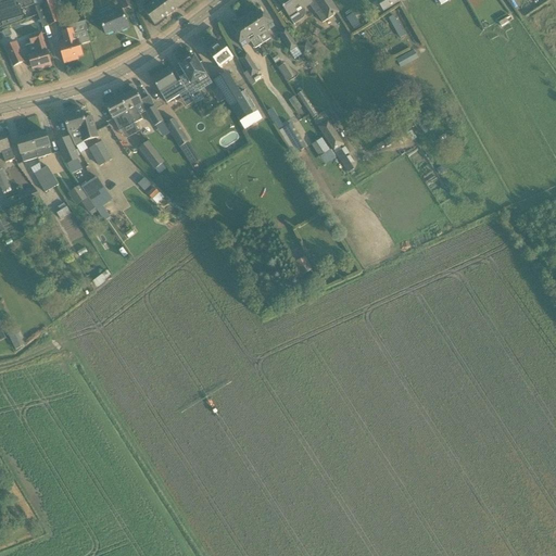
[(3,0),(0,1),(0,15),(0,16),(0,15),(0,25),(2,25),(3,28),(24,21),(23,19),(24,17),(21,8),(33,3),(32,0),(3,0)]
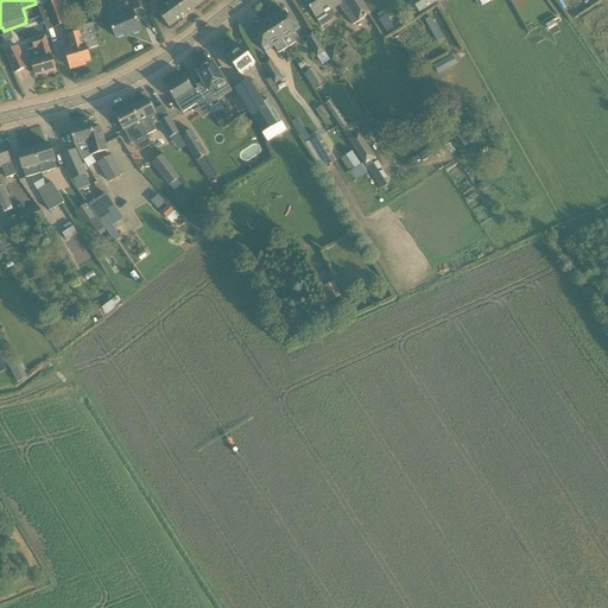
[(131,0),(135,11),(146,7),(143,0),(131,0)]
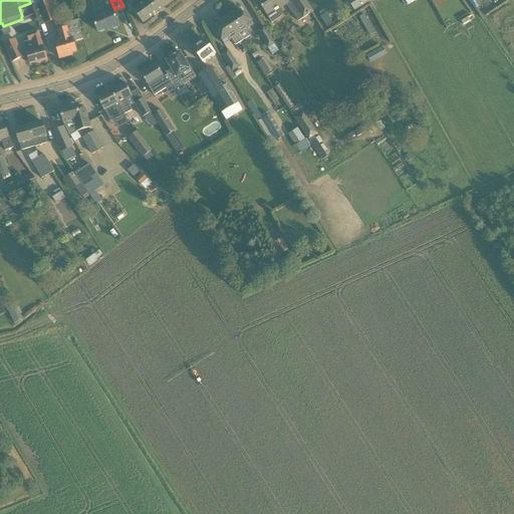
[(144,0),(135,7),(132,0),(124,0),(129,12),(133,10),(143,24),(175,0),(144,0)]
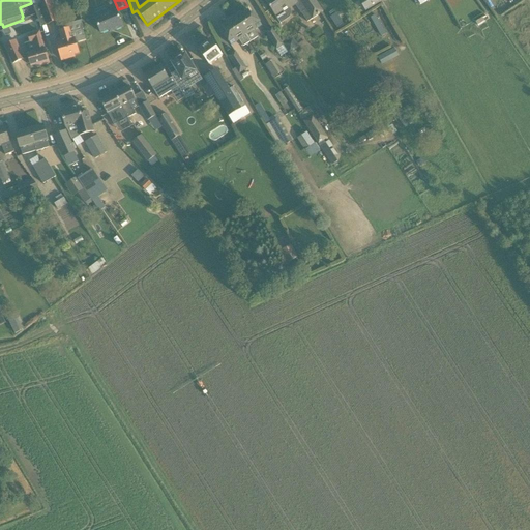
[(307,23),(323,11),(315,0),(299,0),(296,2),(294,0),(264,0),(281,24),(288,20),(289,19),(289,18),(290,18),(290,17),(291,16),(291,15),(291,13),(291,12),(291,11),(291,10),(291,9),(290,9),(296,5),(307,23)]
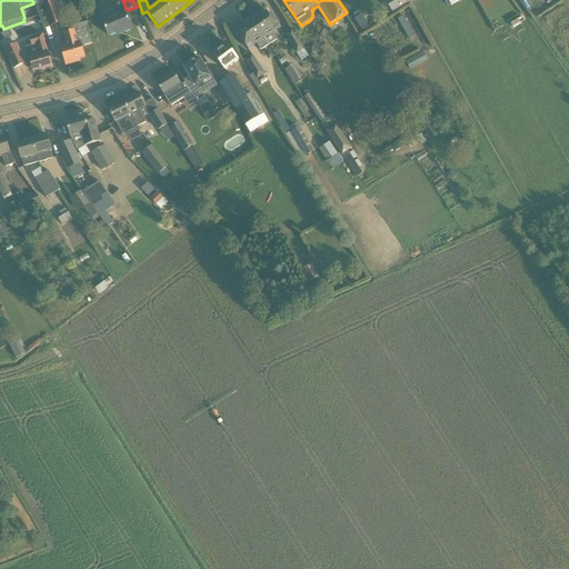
[(408,0),(386,0),(386,1),(392,12),(409,1),(408,0)]
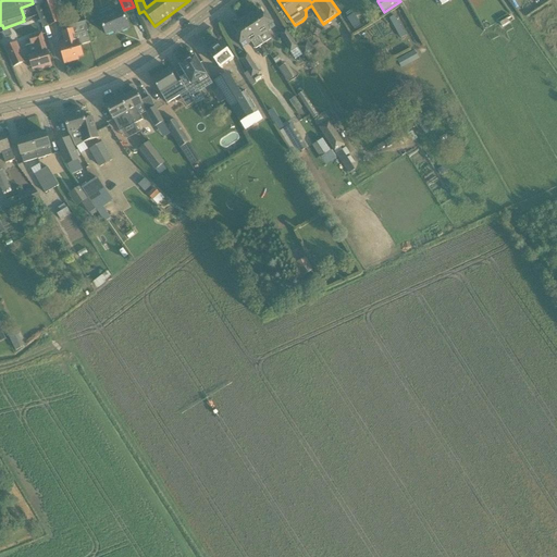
[(35,8),(42,28),(61,22),(53,1),(41,4),(41,5),(35,8)]
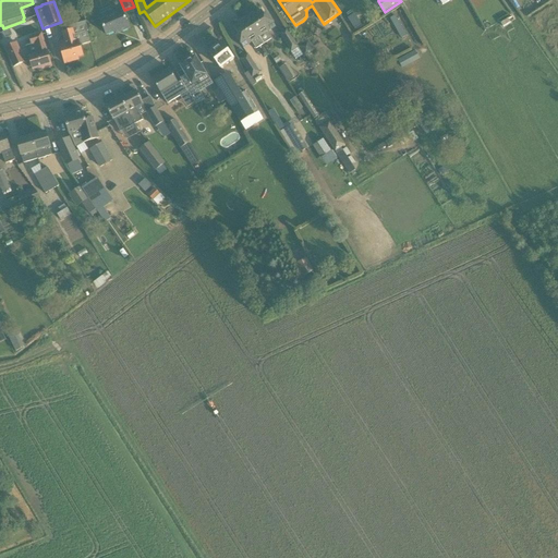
[(98,16),(101,25),(106,35),(119,29),(120,32),(130,28),(121,9),(113,12),(112,10),(98,16)]
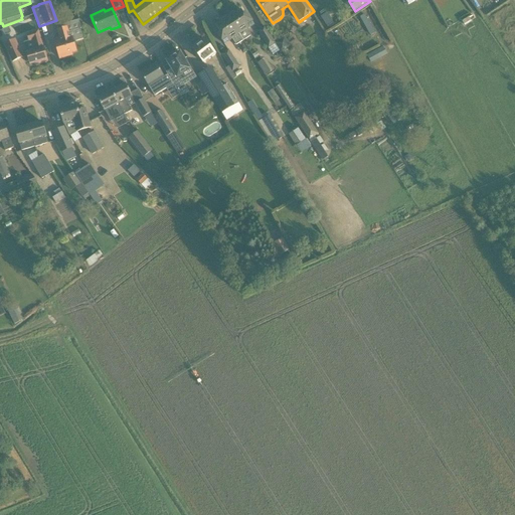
[(233,13),(227,17),(243,41),(250,36),(246,31),(254,26),(247,14),(244,16),(240,10),(234,14),(233,13)]
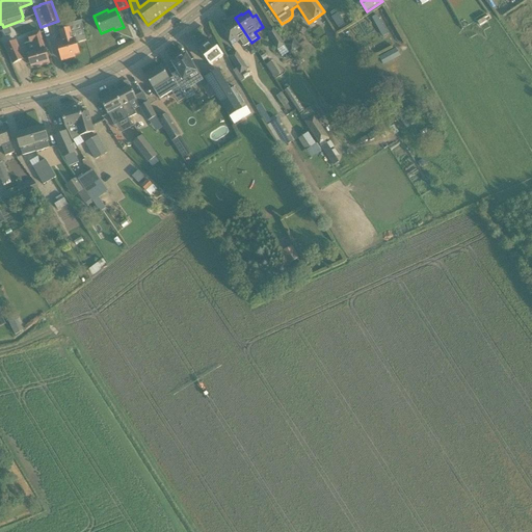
[(338,14),(331,18),(339,29),(345,25),(338,14)]
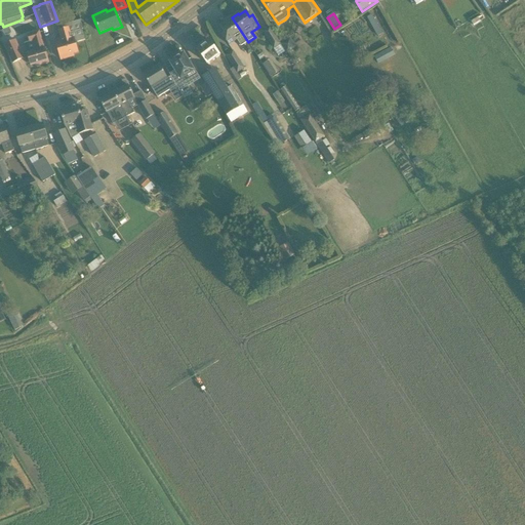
[(367,17),(377,37),(382,34),(371,14),(367,17)]
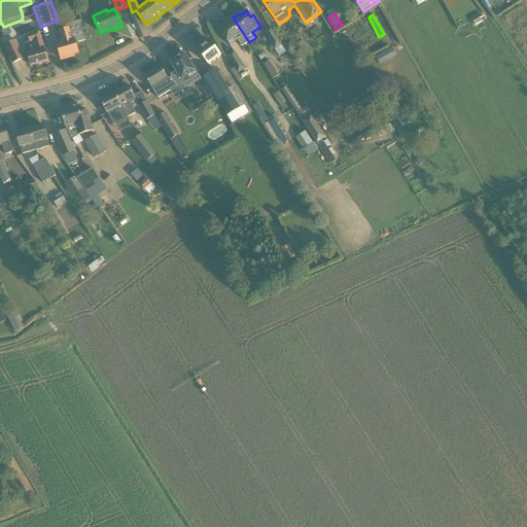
[(249,42),(233,18),(226,21),(227,23),(220,27),(224,33),(222,35),(230,46),(238,41),(242,46),(249,42)]
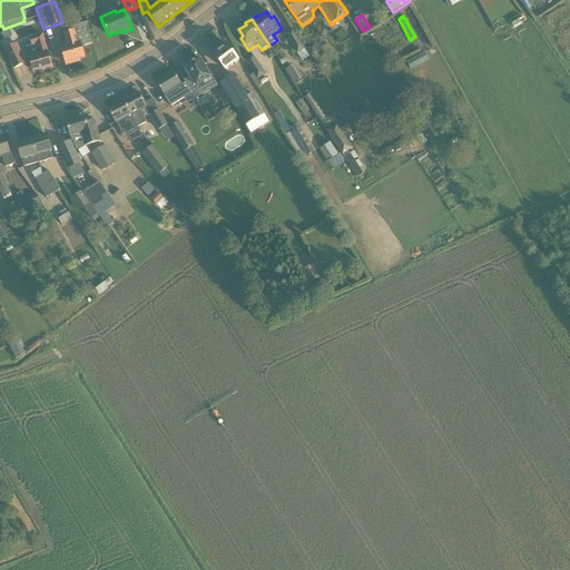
[(66,42),(60,43),(66,65),(77,61),(76,59),(85,57),(80,43),(92,40),(88,27),(75,31),(75,30),(64,33),(66,42)]
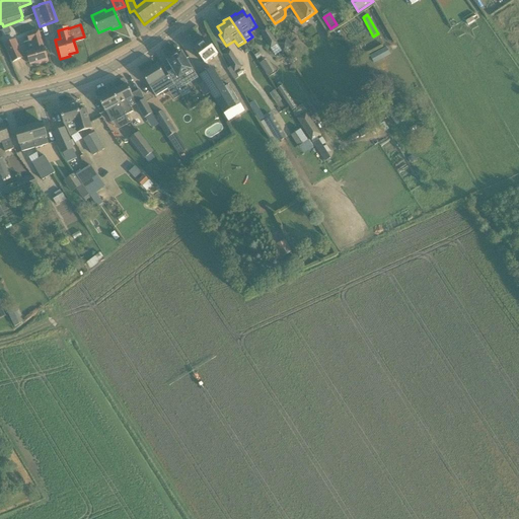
[(277,45),(278,44),(267,26),(260,31),(275,56),(281,52),(277,45)]
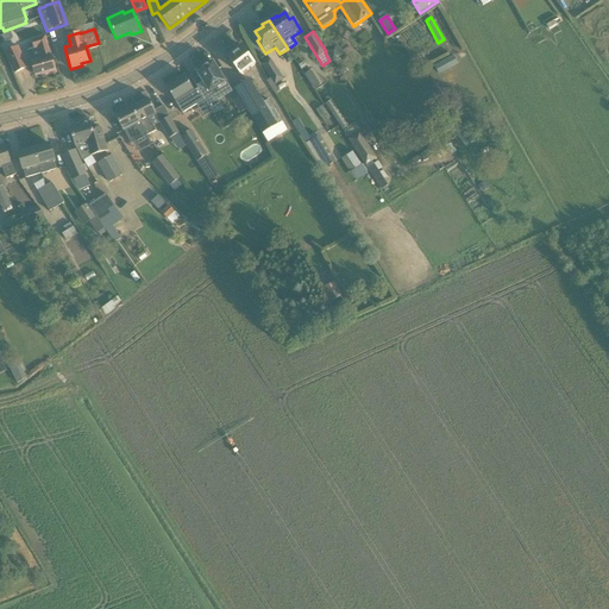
[(27,51),(31,62),(29,63),(31,74),(35,73),(36,76),(44,74),(45,76),(56,74),(45,36),(31,41),(33,49),(27,51)]
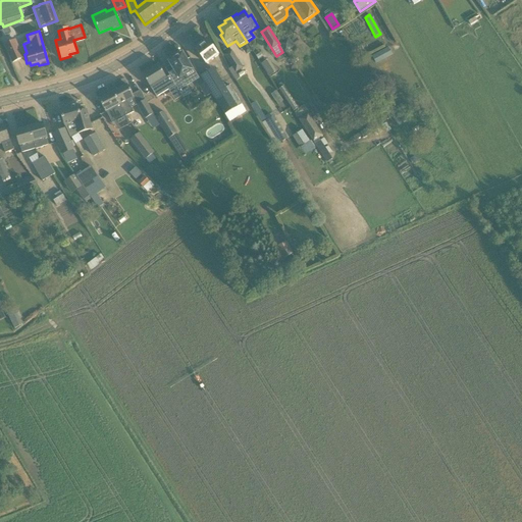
[(279,45),(285,54),(295,47),(289,38),(279,44),(279,45)]
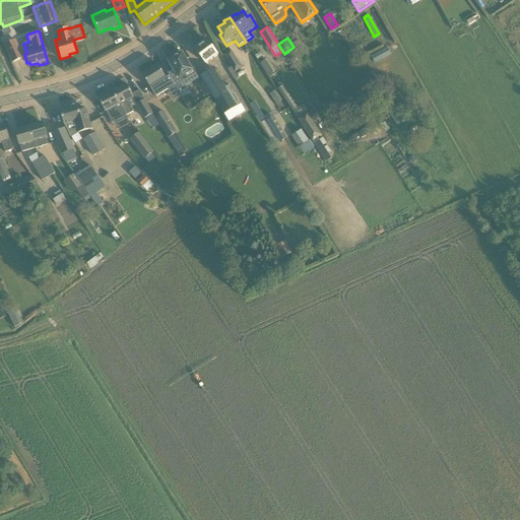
[(4,46),(12,63),(23,58),(15,41),(4,46)]
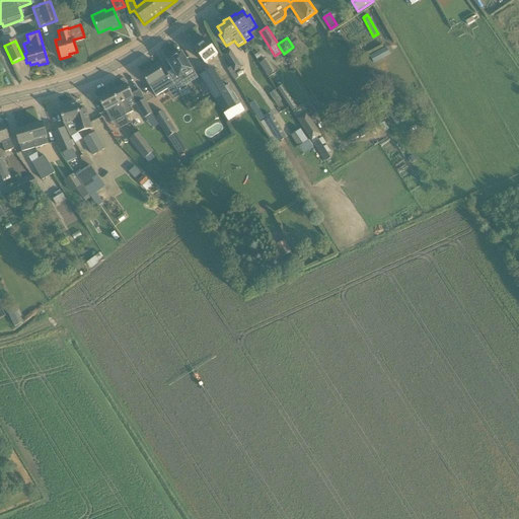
[(195,49),(201,57),(206,64),(217,55),(213,51),(206,41),(195,49)]
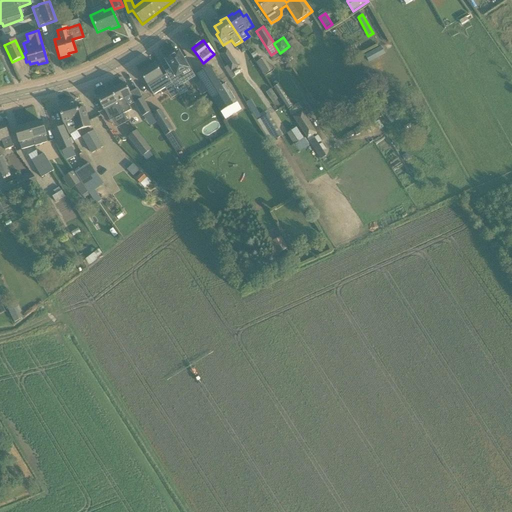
[(368,63),(385,54),(381,46),(364,55),(368,63)]
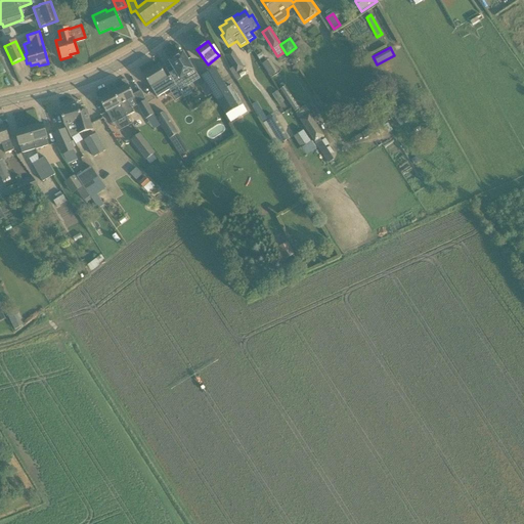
[(232,68),(229,71),(236,82),(241,79),(236,74),(244,69),(232,51),(225,55),(232,68)]
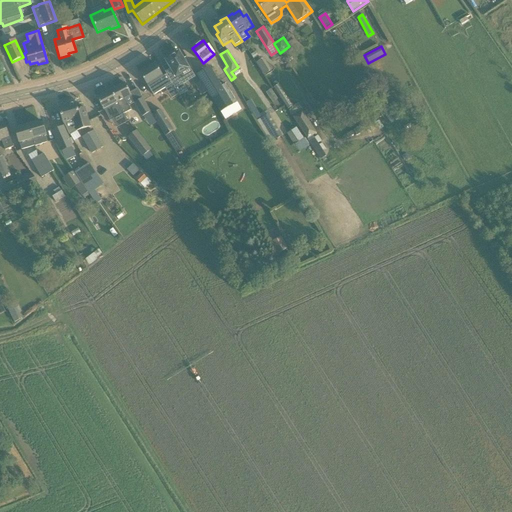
[(167,60),(165,61),(173,75),(168,78),(172,84),(175,89),(179,96),(186,92),(182,85),(186,82),(182,74),(189,70),(179,53),(174,56),(172,54),(165,58),(167,60)]
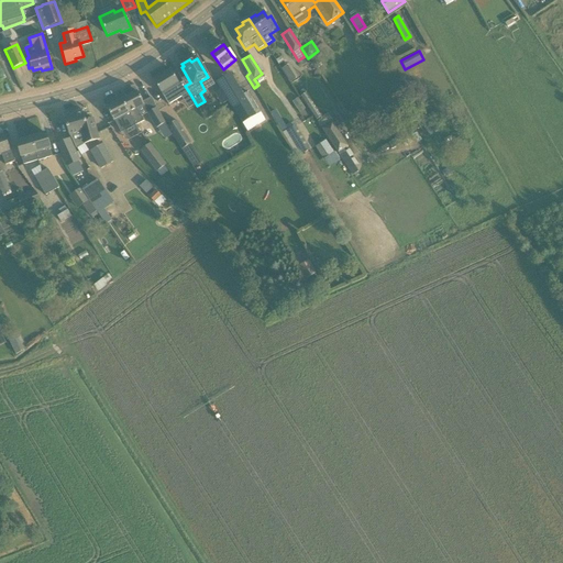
[(185,86),(184,83),(179,85),(170,69),(153,79),(163,96),(168,105),(189,92),(185,86)]
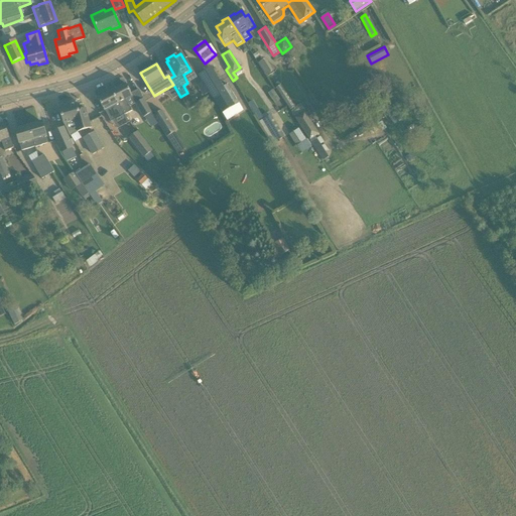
[(239,104),(230,88),(228,85),(224,87),(212,68),(199,76),(202,82),(209,93),(222,114),(239,104)]
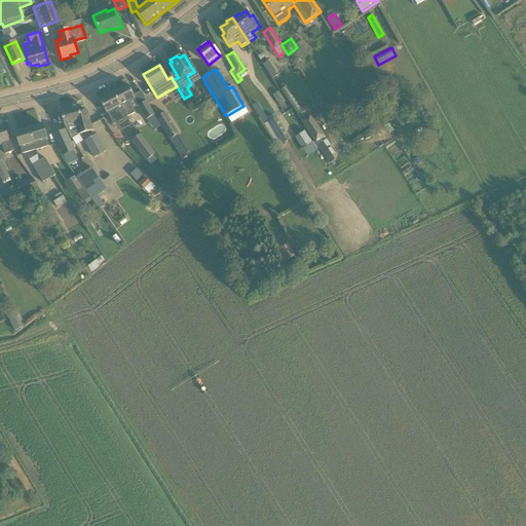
[(205,83),(199,87),(207,98),(213,95),(205,83)]
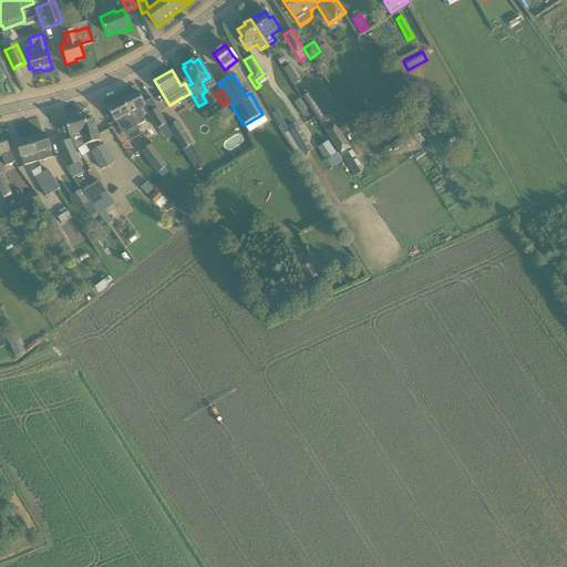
[(138,92),(123,100),(136,126),(145,122),(138,110),(145,106),(138,92)]
